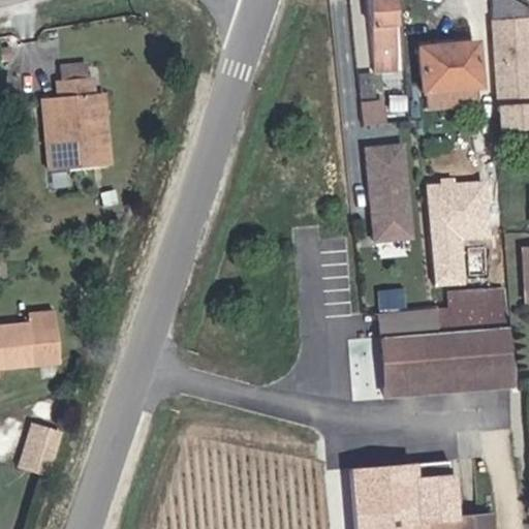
[(379,0),(361,0),(369,68),(387,65),(379,0)]
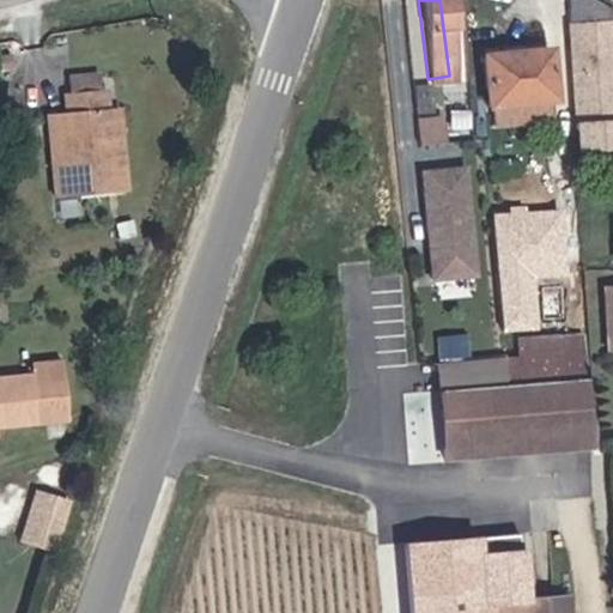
[(602,23),(601,6),(596,4),(590,0),(560,0),(563,25),(602,23)]
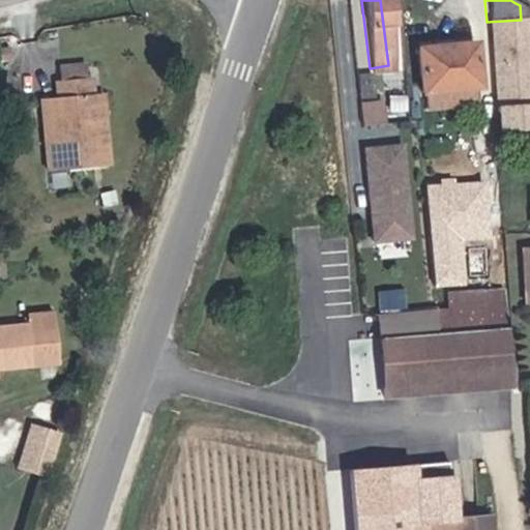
[(528,99),(525,75),(521,20),(487,22),(492,102),(528,99)]
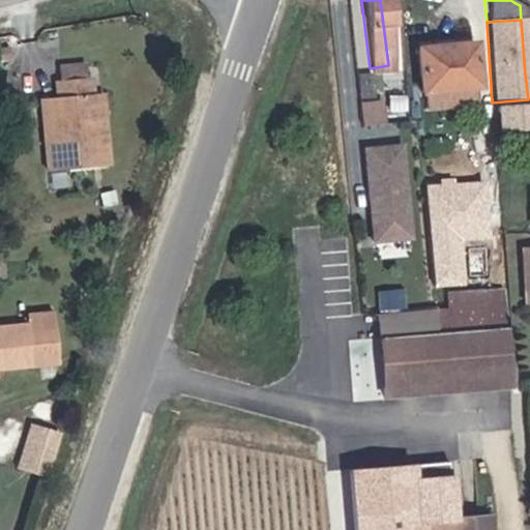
[(460,48),(411,51),(414,107),(417,107),(418,124),(462,122),(460,106),(464,106),(460,48)]
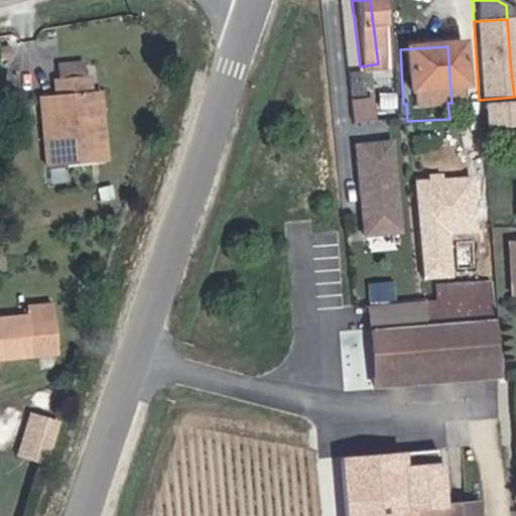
[(39,131),(43,166),(43,165),(60,163),(80,161),(79,148),(76,126),(75,119),(81,118),(83,117),(81,98),(81,97),(81,95),(81,93),(73,93),(72,91),(72,86),(70,77),(65,77),(40,80),(36,80),(34,80),(35,86),(35,96),(22,98),(21,98),(24,124),(30,124),(38,123),(39,131)]
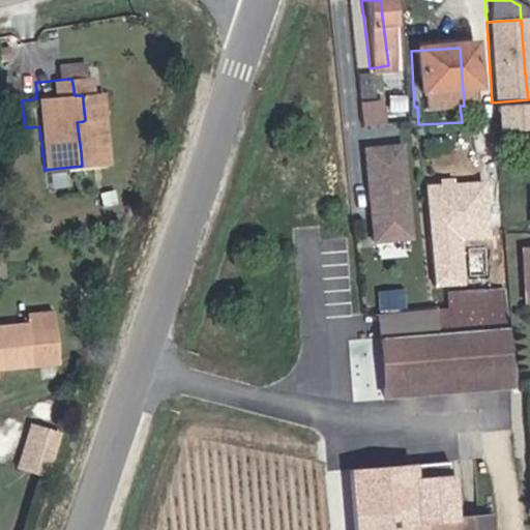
[(369,102),(347,105),(349,126),(370,124),(369,102)]
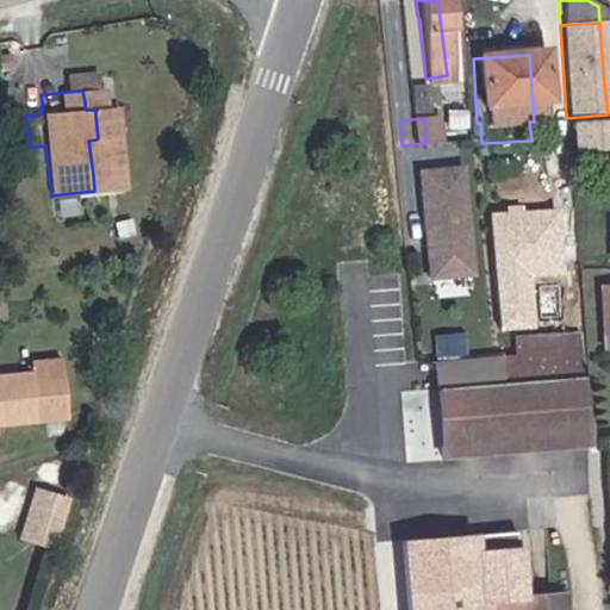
[(105,190),(98,138),(95,139),(88,141),(89,149),(93,175),(94,191),(105,190)]
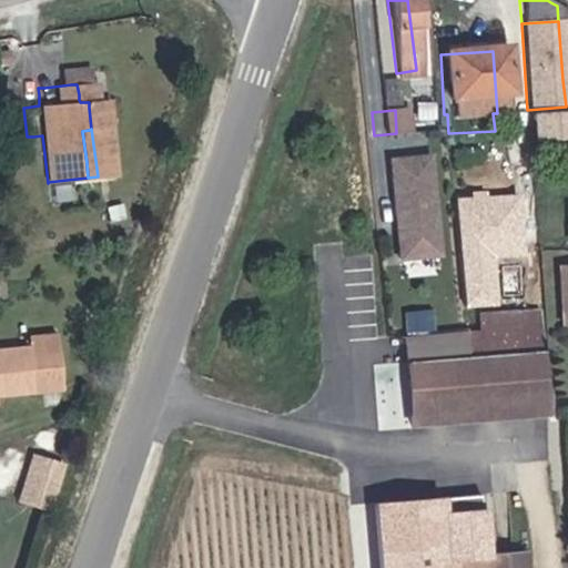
[(444,254),(436,152),(392,155),(398,260),(444,254)]
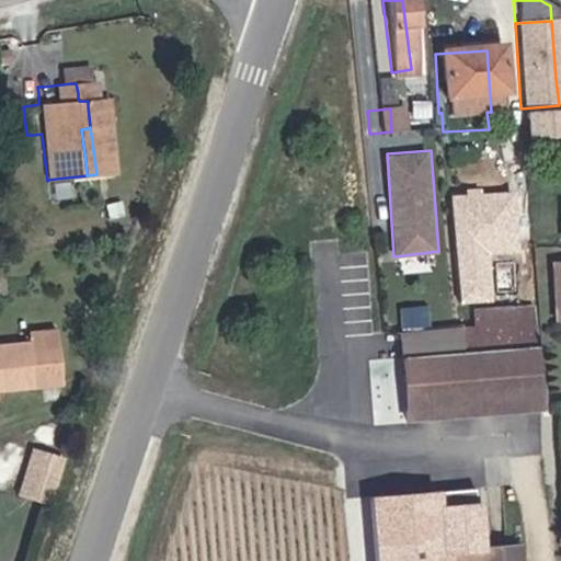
[(560,281),(544,282),(546,336),(560,335),(560,281)]
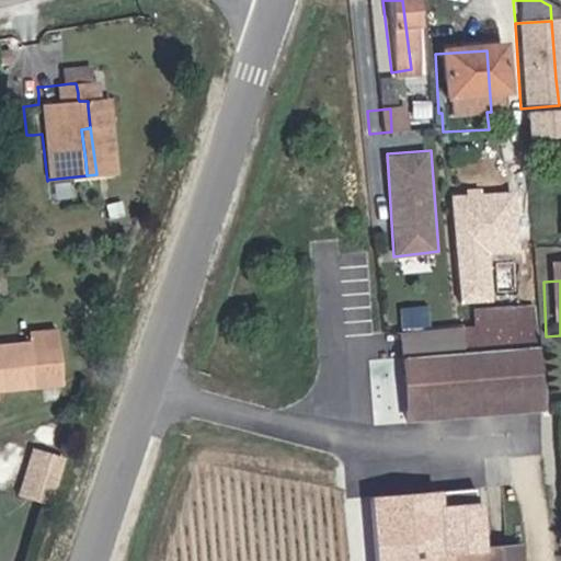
[(0,341),(0,386),(22,382),(71,376),(65,325),(37,330),(38,336),(0,341)]
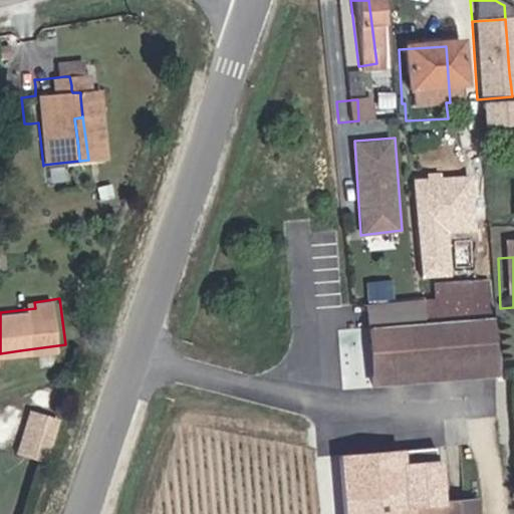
[(375,303),(371,304),(373,326),(411,322),(410,321),(408,301),(375,303)]
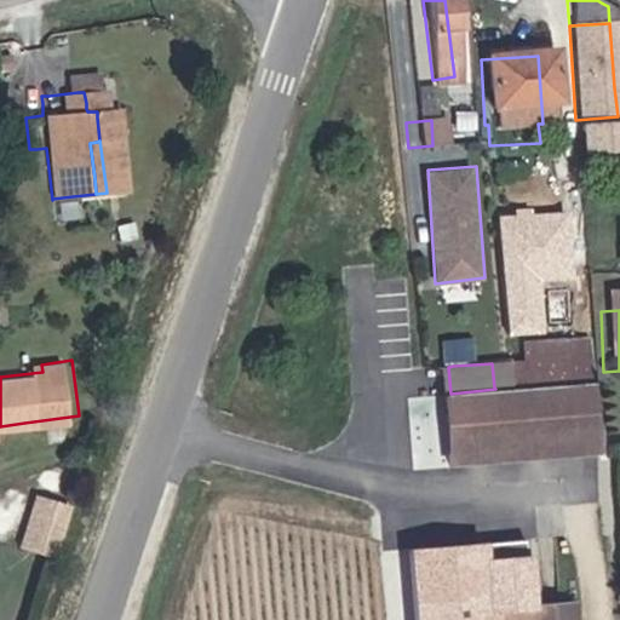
[(451,394),(448,367),(429,369),(430,396),(451,394)]
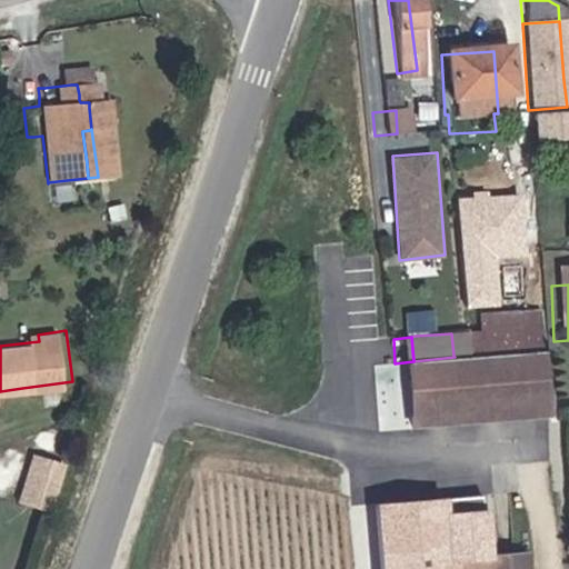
[(419,415),(459,410),(456,367),(455,357),(413,361),(419,415)]
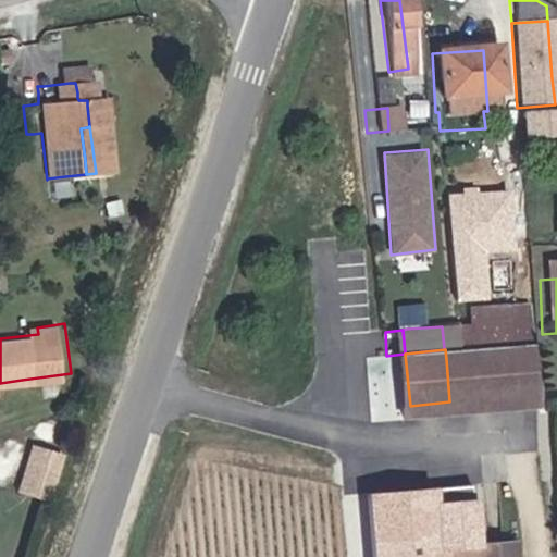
[(410,406),(405,354),(386,356),(384,355),(390,407),(410,406)]
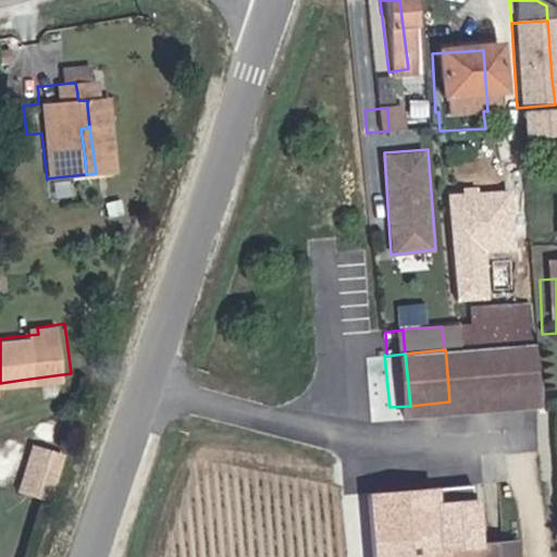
[(446,359),(449,401),(527,394),(524,356),(446,359)]
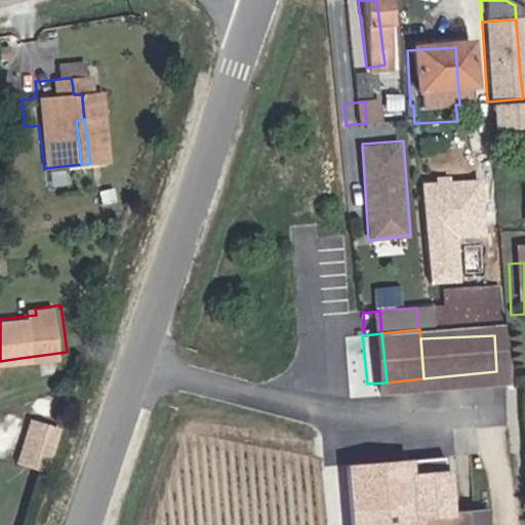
[(0,374),(23,372),(21,358),(0,361),(0,374)]
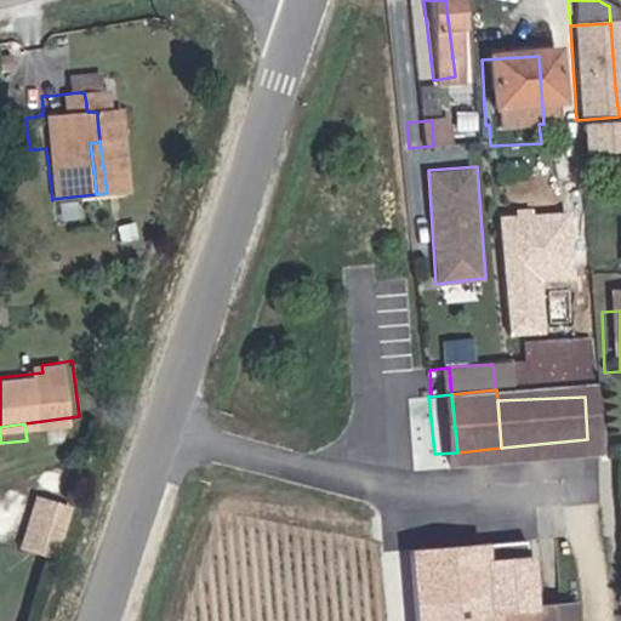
[(501,448),(502,461),(588,457),(587,439),(501,448)]
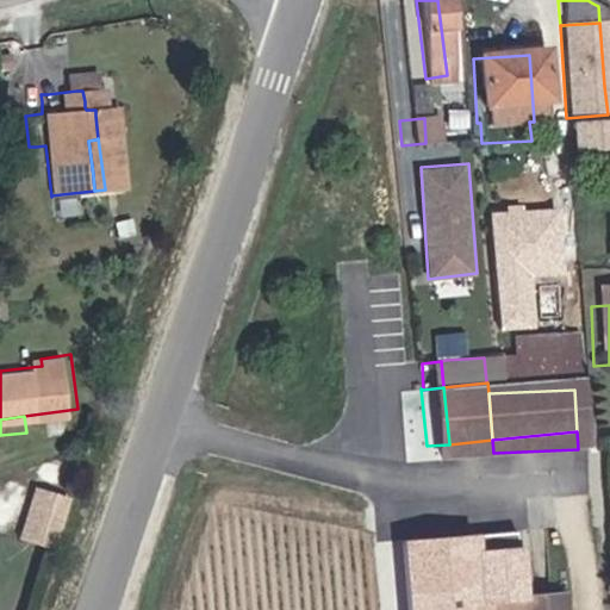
[(450,458),(493,453),(492,440),(449,444),(450,458)]
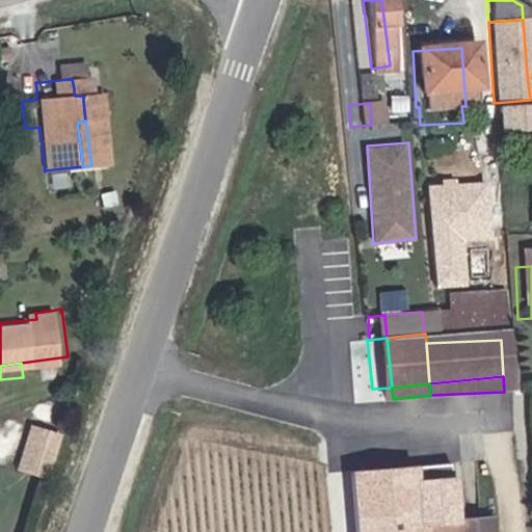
[(393,399),(392,388),(372,389),(373,401),(393,399)]
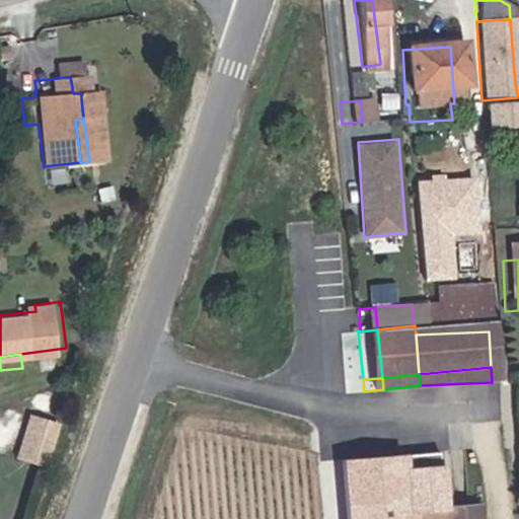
[(22,456),(39,462),(48,465),(63,421),(33,416),(22,456)]
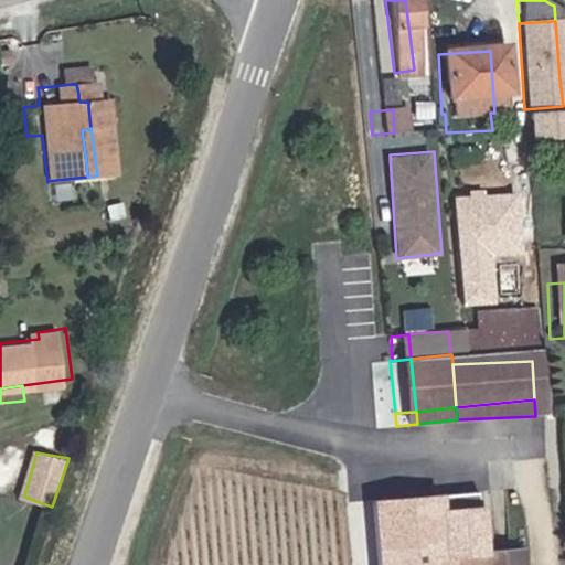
[(508,564),(508,554),(468,556),(468,558),(468,564),(508,564)]
